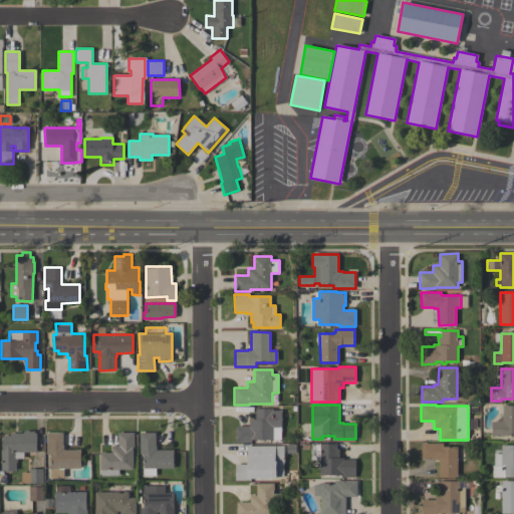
[(513,436),(504,436),(492,436),(492,421),(497,421),(502,416),(502,405),(513,405),(513,436)]
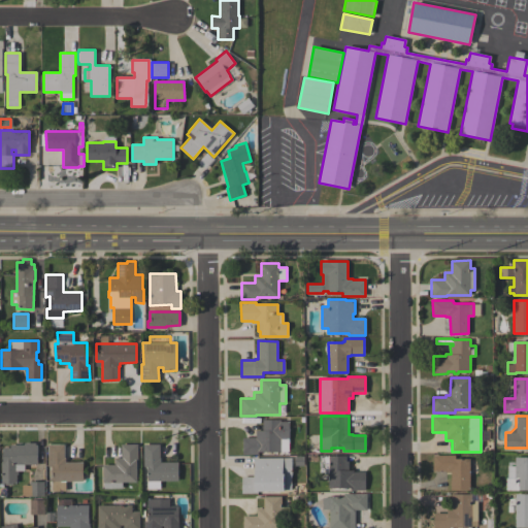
[(242,437),(256,437),(256,430),(263,430),(262,420),(281,420),(281,422),(289,421),(289,438),(287,438),(287,449),(281,450),(281,452),(258,452),(258,454),(242,454),(242,437)]
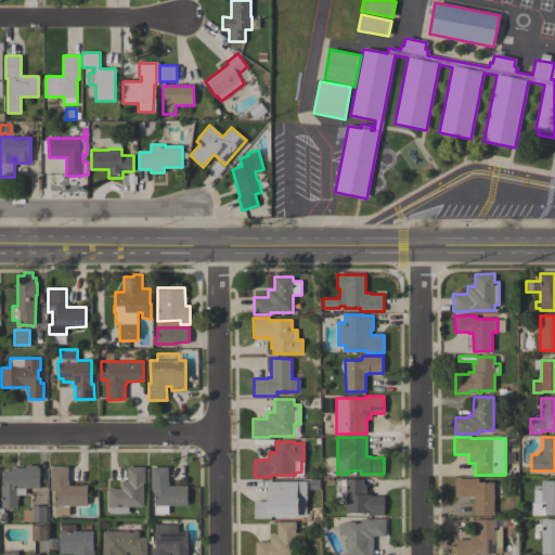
[(25,467),(25,465),(37,465),(37,467),(39,467),(39,488),(26,488),(26,495),(18,495),(18,499),(17,500),(17,507),(13,508),(13,510),(5,510),(5,508),(1,508),(1,486),(3,486),(2,470),(11,470),(11,468),(25,467)]
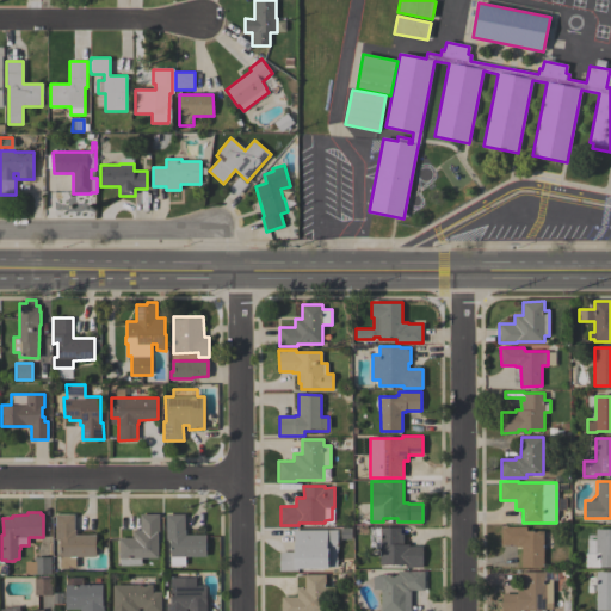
[(96,535),(97,556),(76,557),(76,567),(61,568),(60,539),(56,539),(56,514),(74,514),(75,530),(75,535),(96,535)]
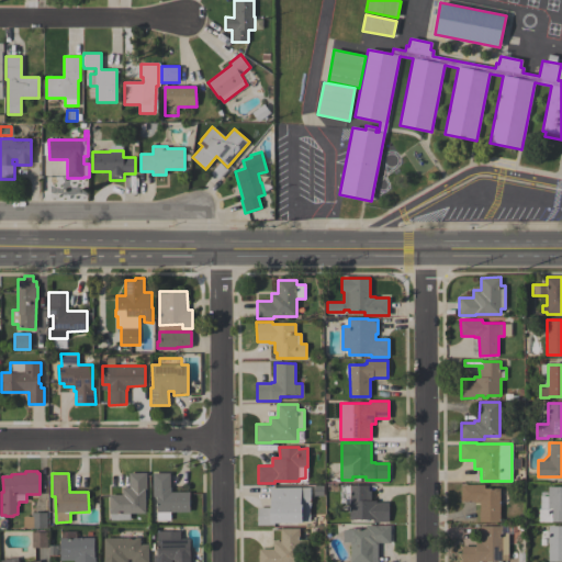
[(130,514),(131,519),(111,520),(111,514),(110,514),(110,495),(122,495),(122,487),(130,487),(130,473),(146,473),(147,490),(145,490),(146,513),(130,514)]
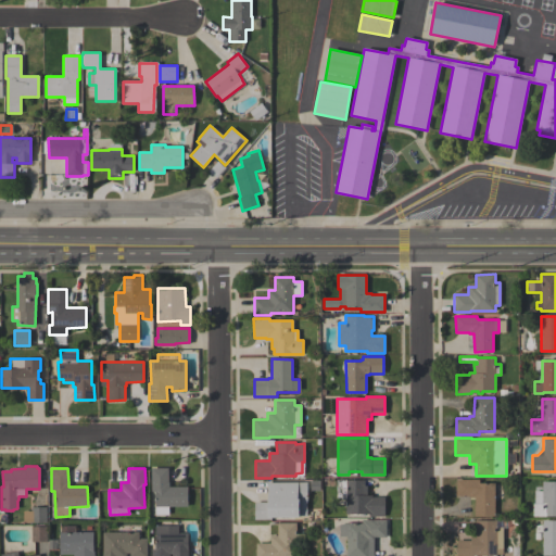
[(154,491),(151,491),(151,468),(167,468),(168,481),(169,481),(169,487),(187,487),(187,506),(168,506),(168,514),(155,515),(154,491)]
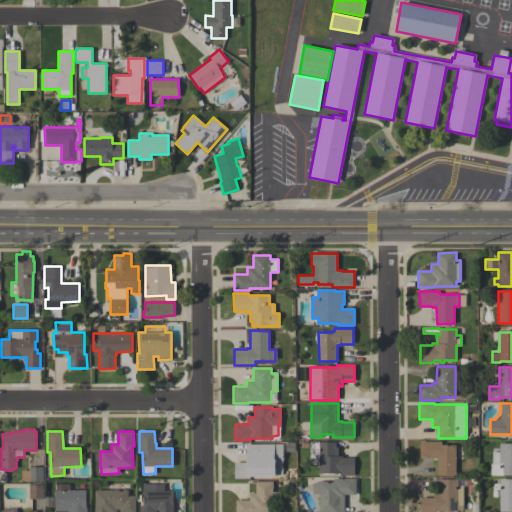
[(455,475),(437,475),(437,458),(433,458),(433,457),(420,457),(420,441),(441,441),(441,444),(455,444),(455,475)]
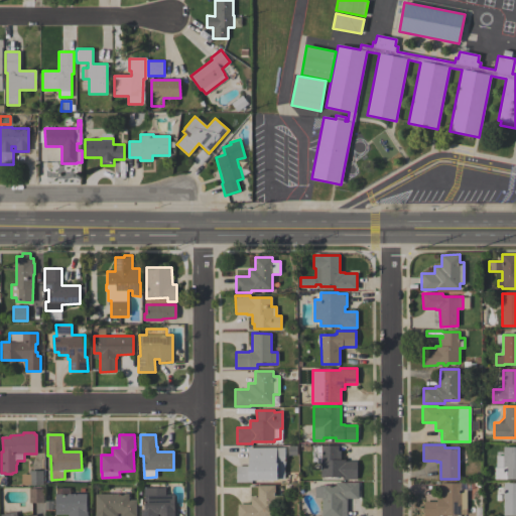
[(339,445),(339,450),(341,450),(341,460),(346,460),(346,461),(357,462),(357,480),(343,479),(343,477),(320,477),(320,463),(312,463),(312,445),(339,445)]
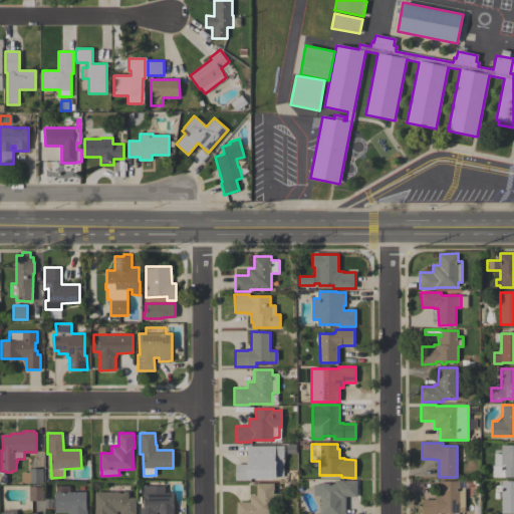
[(247,446),(284,445),(284,471),(277,471),(277,478),(251,479),(251,480),(235,480),(235,464),(247,464),(247,456),(247,446)]
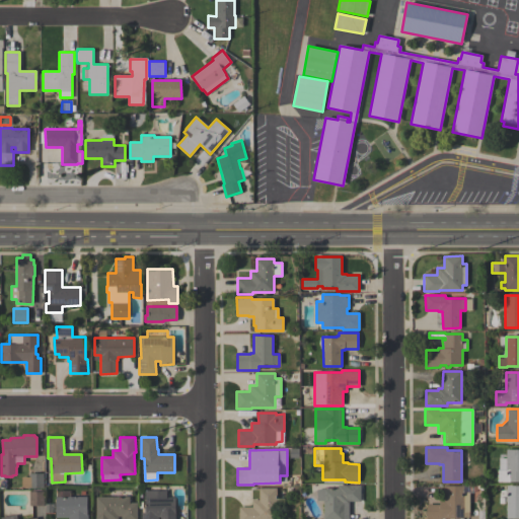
[(518,449),(518,482),(498,482),(498,470),(499,470),(499,458),(506,458),(506,449),(518,449)]
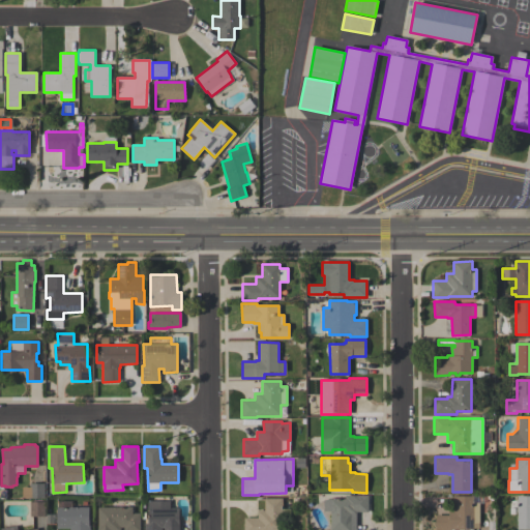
[(45,498),(30,498),(22,498),(22,487),(30,487),(30,483),(45,483),(45,498)]
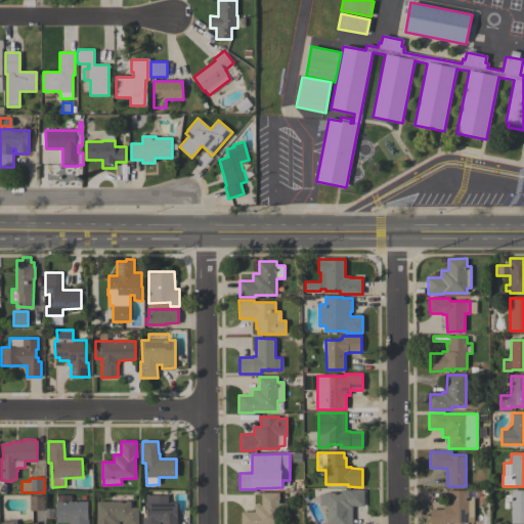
[(341,492),(341,489),(363,489),(363,507),(352,506),(352,523),(326,523),(326,506),(319,506),(320,494),(328,492),(341,492)]
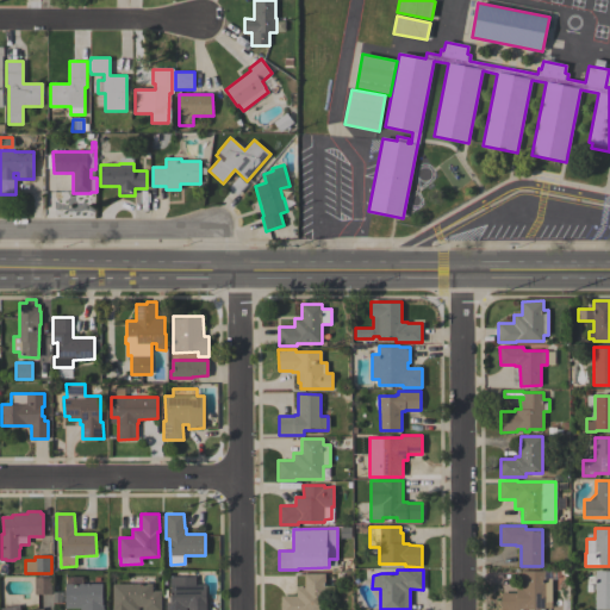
[(545,609),(517,609),(500,609),(500,592),(516,592),(516,586),(521,586),(521,571),(545,571),(545,609)]
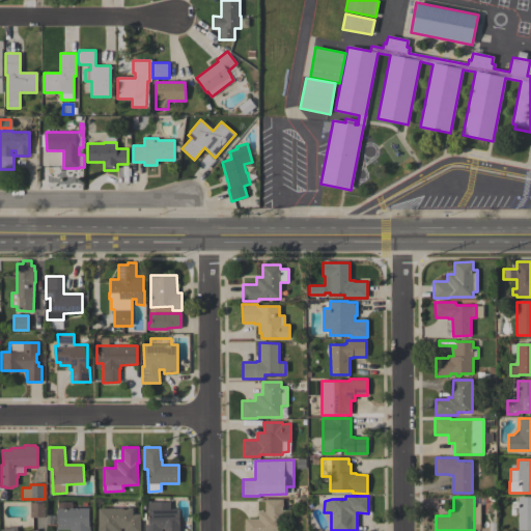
[(519,497),(530,497),(530,530),(519,530),(519,497)]
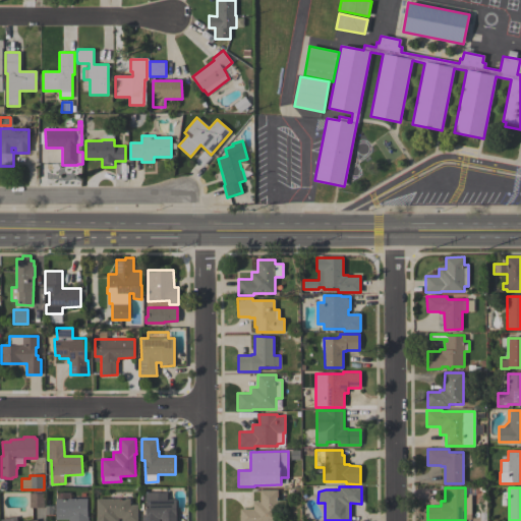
[(278,520),(240,520),(240,509),(253,509),(253,502),(259,502),(259,489),(278,489),(278,520)]
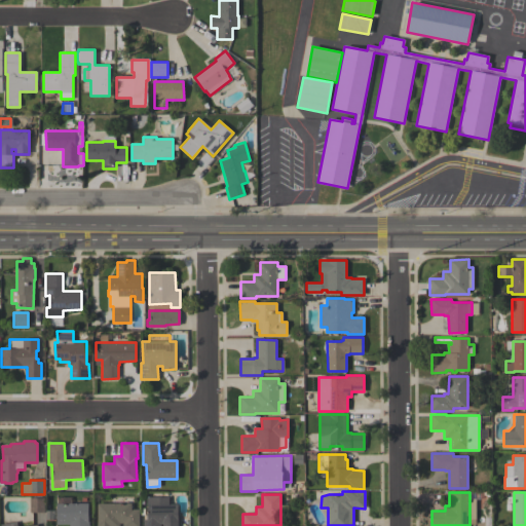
[(177,525),(162,525),(162,524),(160,524),(160,525),(143,525),(143,519),(147,519),(146,497),(168,496),(168,504),(177,504),(177,525)]
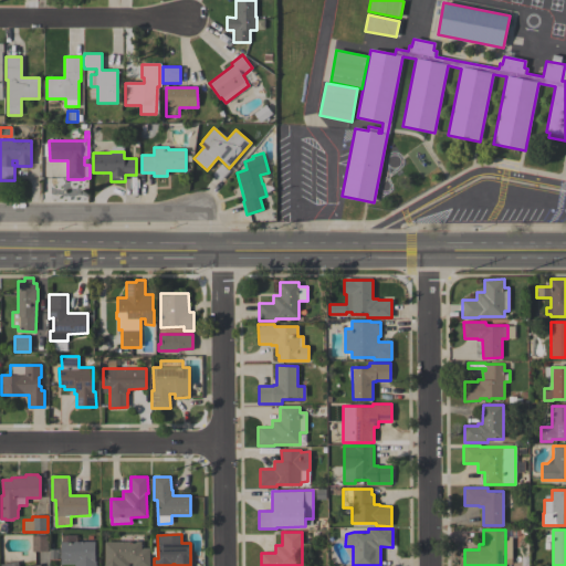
[(48,551),(32,552),(32,535),(48,535),(48,551)]
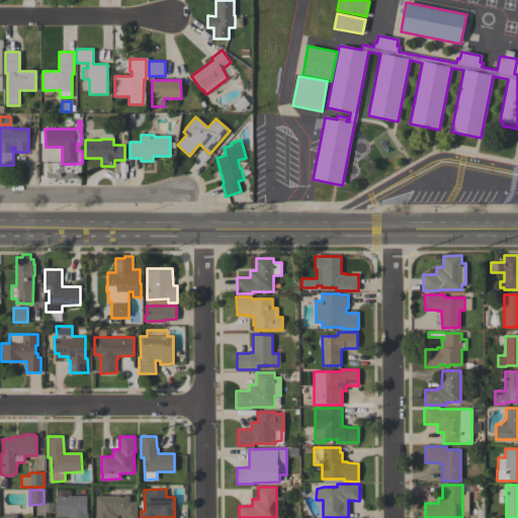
[(130,495),(130,502),(137,502),(137,517),(121,517),(121,515),(117,515),(117,517),(96,517),(95,496),(130,495)]
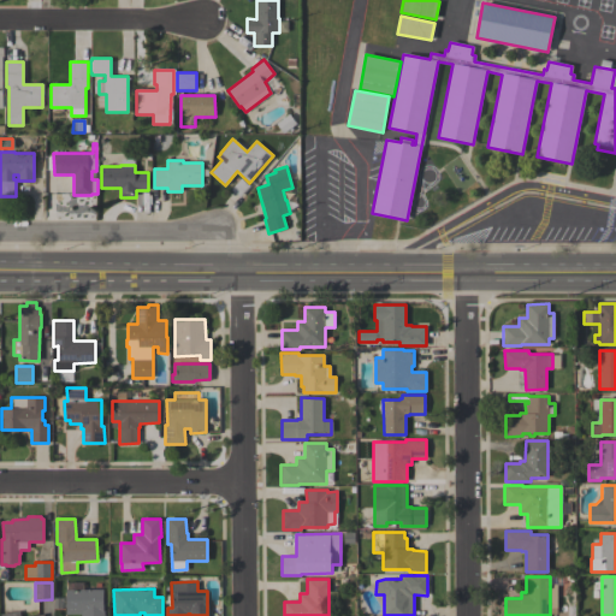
[(102,590),(104,610),(105,610),(105,615),(81,615),(81,614),(66,614),(66,590),(102,590)]
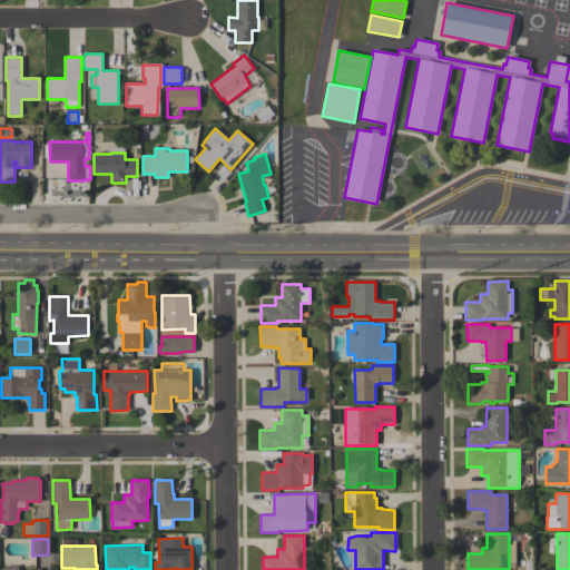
All buildings are outlined.
